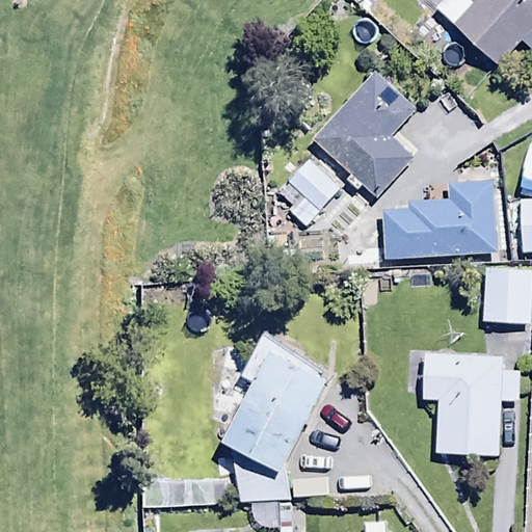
[(471,0),(441,0),(435,7),(500,64),(528,33),(531,36),(531,0),(472,0),(471,0)]
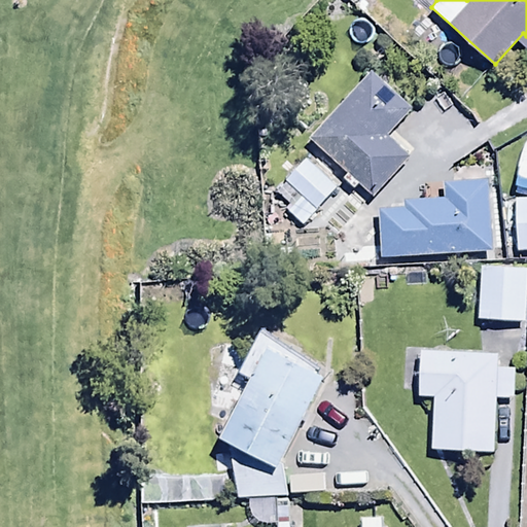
[(436,22),(416,41),(428,54),(449,34),(436,22)]
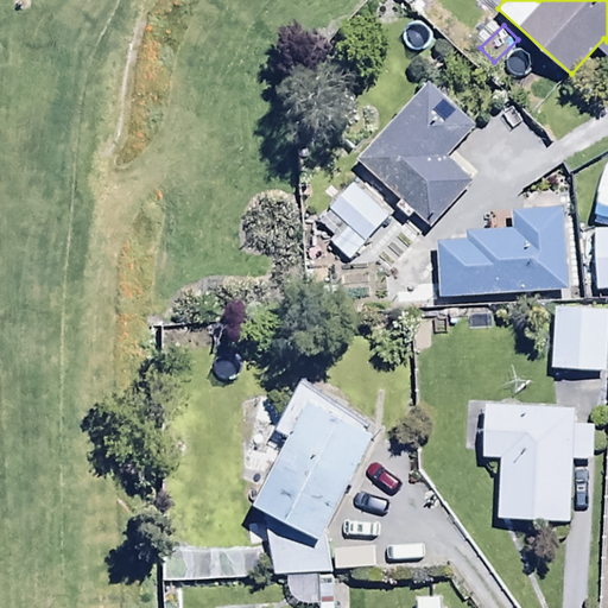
[(426,81),(356,158),(400,197),(394,203),(409,216),(413,211),(430,227),(474,178),(448,154),(475,124),(426,81)]
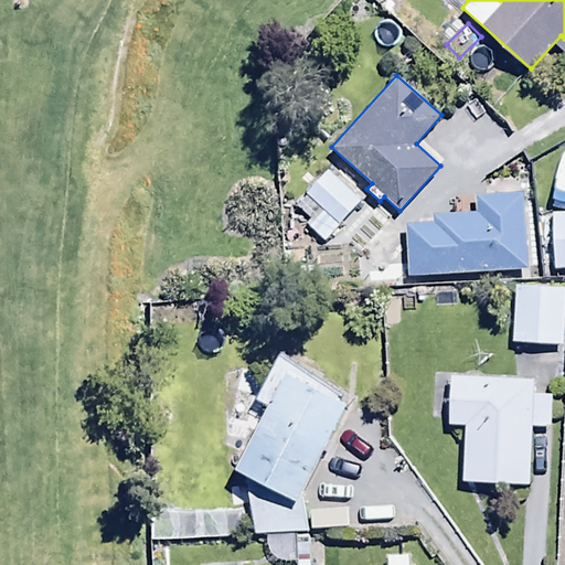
[(361,200),(328,170),(295,205),(309,220),(305,225),(322,242),(361,200)]
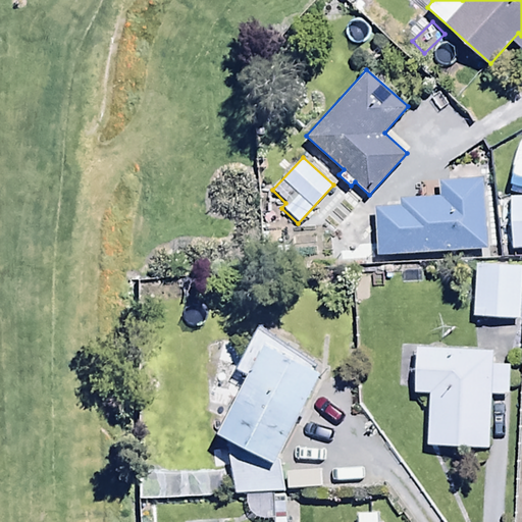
[(373,204),(376,253),(490,246),(486,175),(439,178),(440,194),(399,196),(400,203),(373,204)]
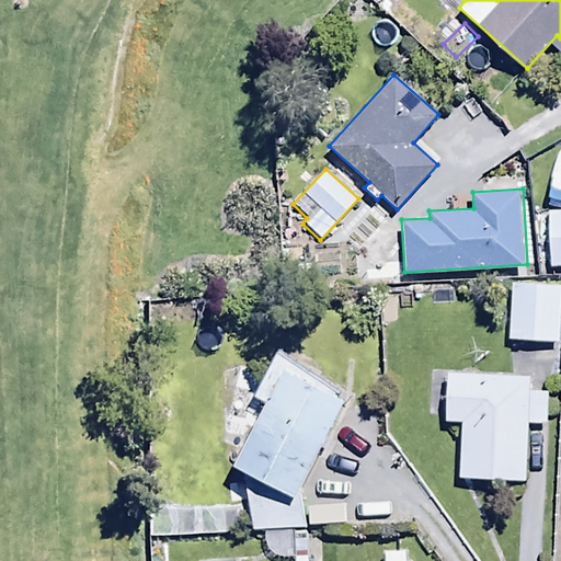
[(560,209),(548,210),(550,267),(560,266),(560,209)]
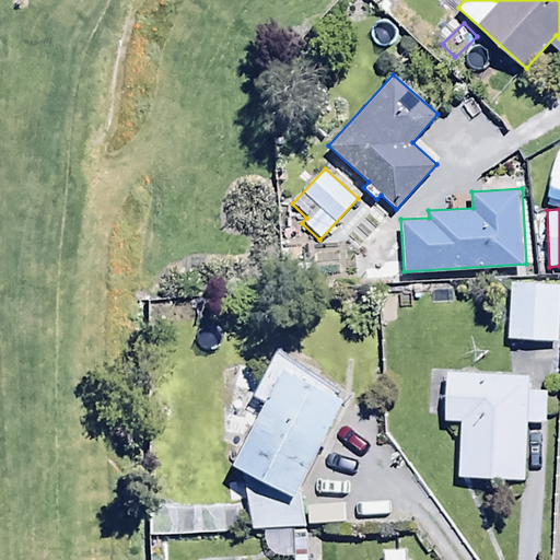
[(559,313),(559,284),(511,281),(508,338),(558,341),(559,313)]
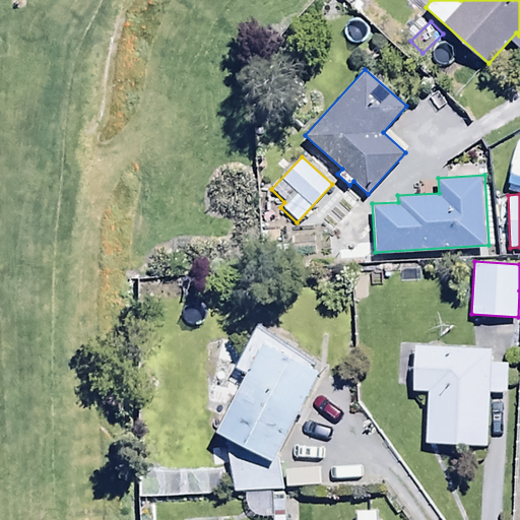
[(322,367),(311,361),(314,354),(257,324),(234,368),(245,373),(208,436),(234,451),(234,490),(246,490),(245,501),(249,510),(261,517),(275,516),(271,489),(282,486),(276,452),(322,367)]
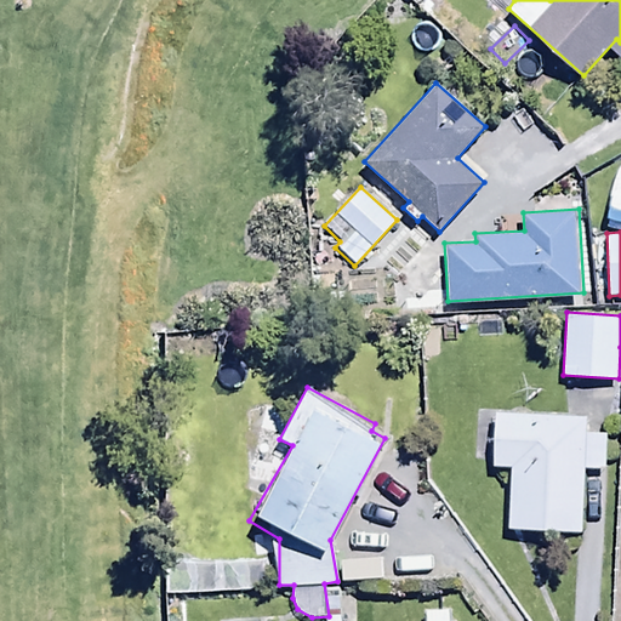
[(232,410),(233,437),(278,436),(278,408),(232,410)]
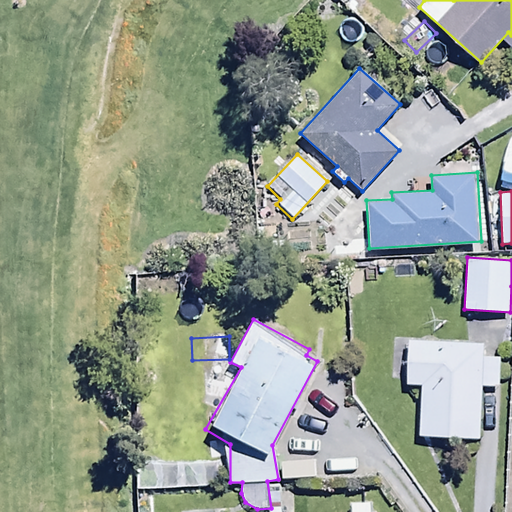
[(486,341),(408,337),(406,383),(422,384),(419,434),(479,437),(482,387),(499,388),(501,355),(485,354),(486,341)]
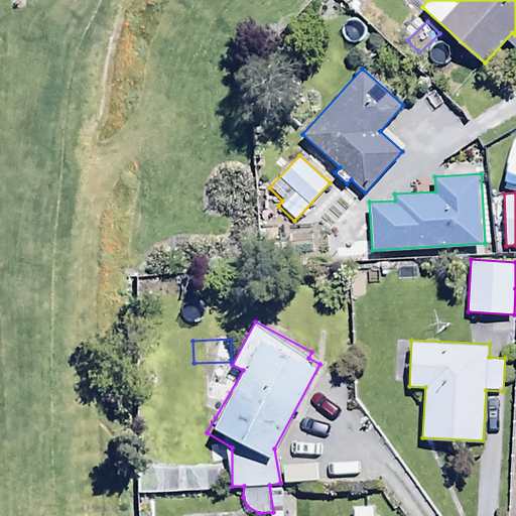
[(376,515),(376,505),(353,506),(353,515),(225,515),(225,514),(183,515),(376,515)]
